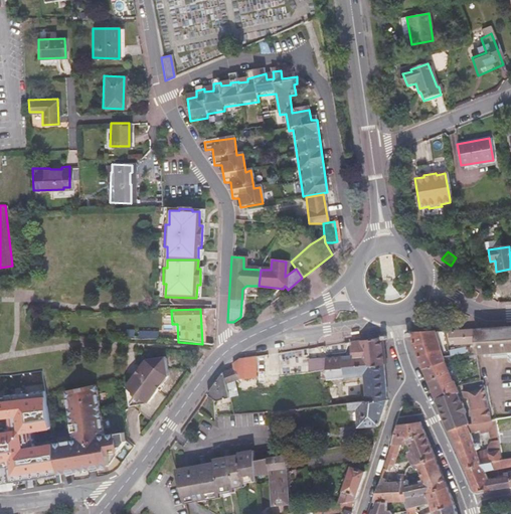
[(510,352),(510,326),(447,331),(448,339),(453,339),(454,344),(473,343),(474,354),(490,354),(507,353),(510,352)]
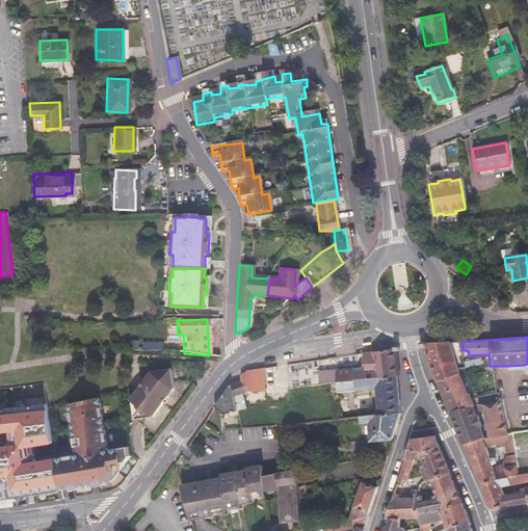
[(464,393),(445,343),(433,343),(422,344),(423,348),(424,351),(427,362),(460,445),(481,439),(477,428),(479,427),(475,417),(473,417),(469,407),(471,406),(466,392),(464,393)]
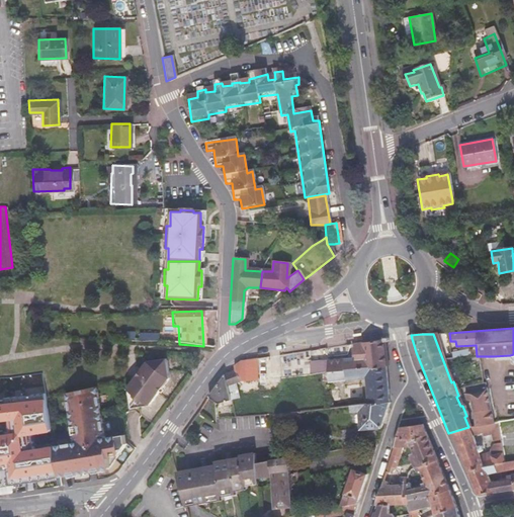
[(380,340),(351,344),(353,358),(325,361),(326,372),(328,372),(382,366),(382,365),(380,344),(380,340)]
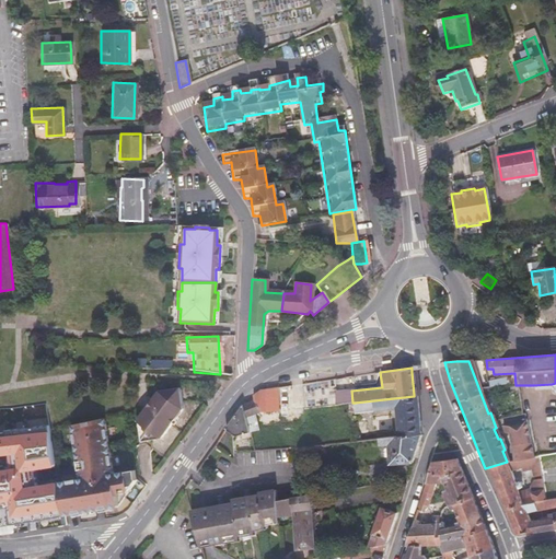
[(160,394),(154,388),(130,419),(135,422),(136,431),(131,438),(154,456),(192,406),(178,396),(177,391),(172,391),(169,388),(165,392),(160,394)]
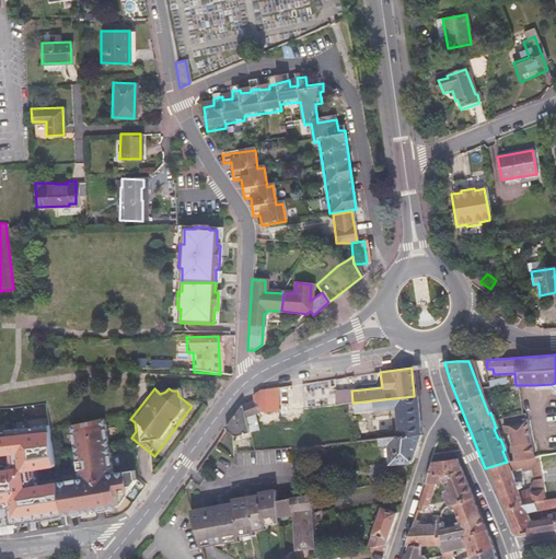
[(251,396),(251,400),(252,402),(261,414),(278,411),(275,388),(259,391),(251,396)]
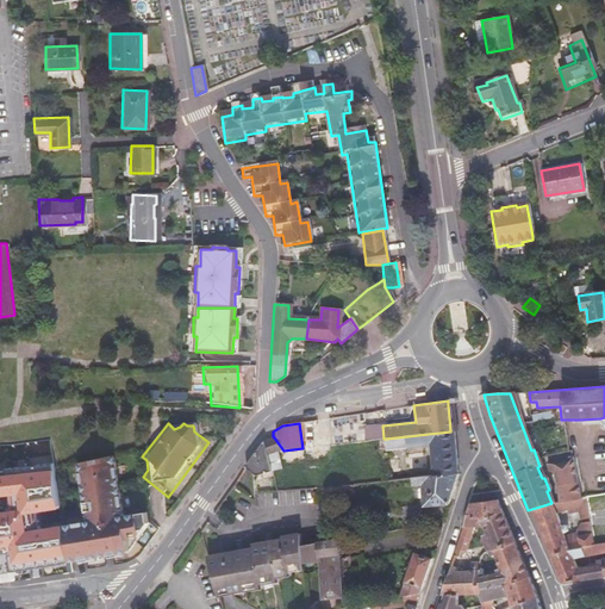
[(363,424),(365,441),(384,439),(382,426),(372,427),(372,423),(363,424)]
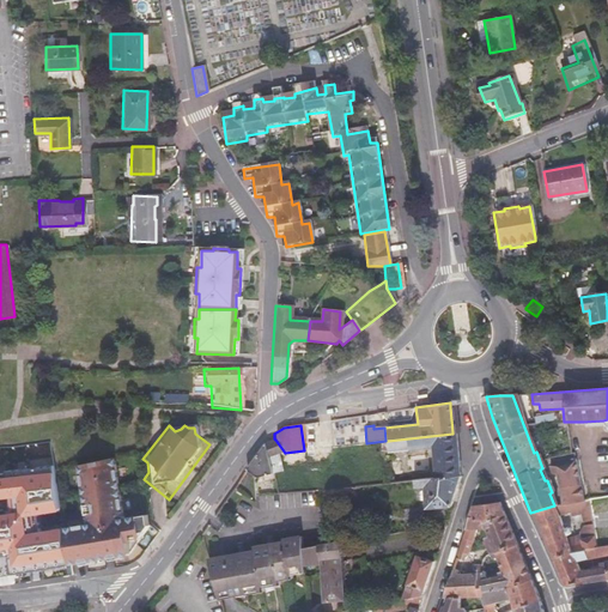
[(433,479),(457,477),(454,444),(453,434),(388,441),(385,441),(387,453),(431,448),(433,479)]
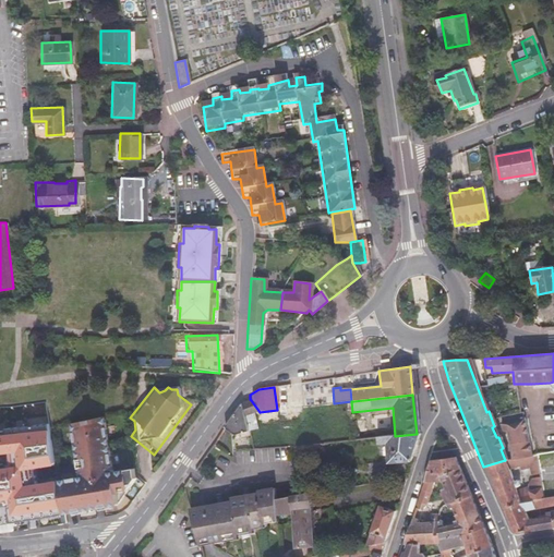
[(251,400),(250,399),(240,403),(243,415),(260,412),(251,400)]
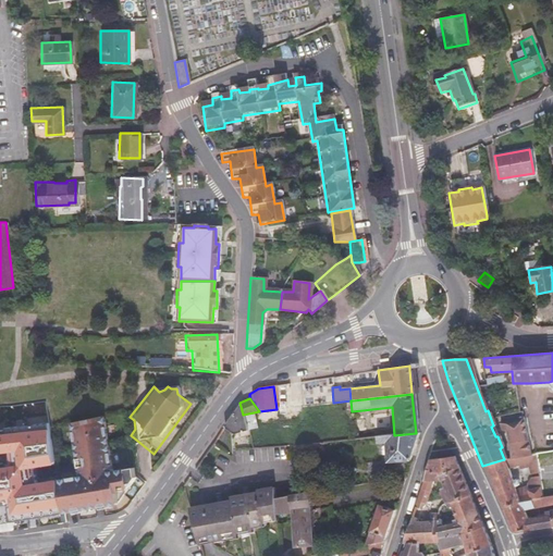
[(243,415),(240,403),(238,403),(228,419),(223,427),(233,434),(246,430),(243,415)]
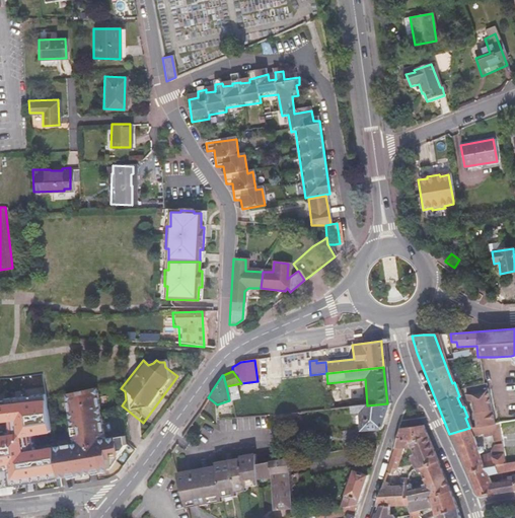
[(56,478),(106,470),(126,444),(124,443),(123,437),(101,439),(93,388),(63,394),(72,445),(51,448),(56,478)]
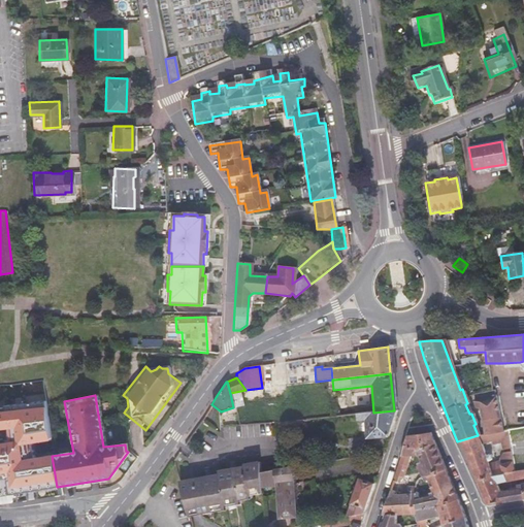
[(479,433),(479,435),(500,431),(494,396),(471,400),(471,403),(472,407),(473,408),(476,409),(478,409),(481,432),(479,433)]
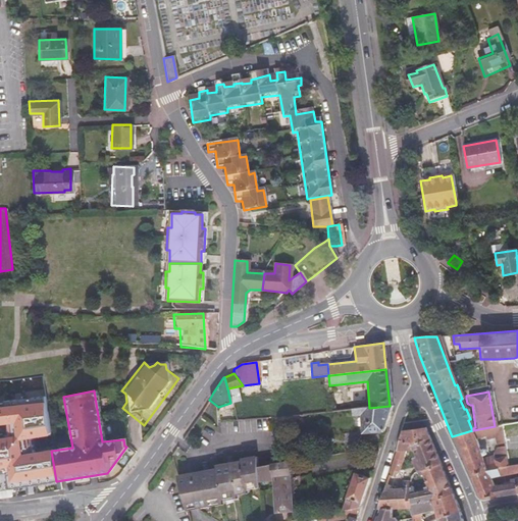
[(369,408),(351,410),(352,416),(360,415),(361,433),(382,431),(390,406),(369,408)]
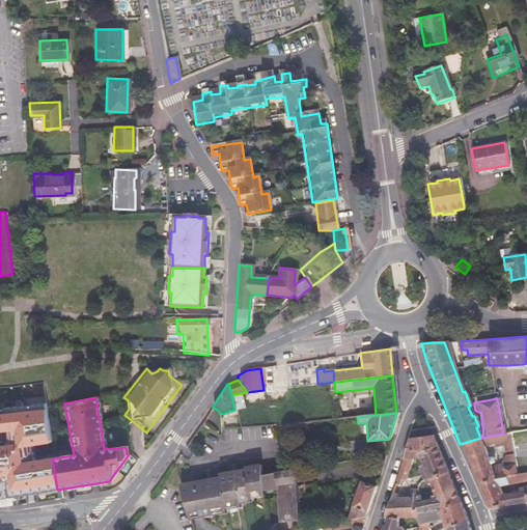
[(526,429),(503,434),(481,438),(480,438),(460,444),(475,481),(493,478),(492,475),(502,473),(503,476),(526,471),(526,429)]
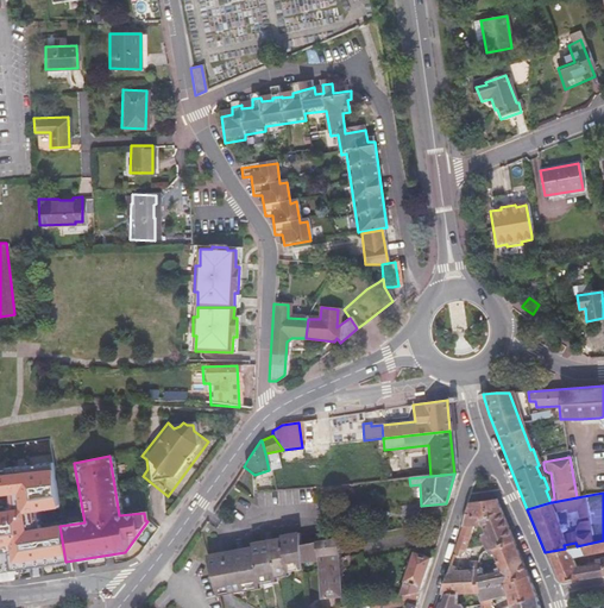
[(489,547),(510,540),(504,527),(494,499),(467,502),(452,552),(451,557),(458,556),(465,547),(471,525),(479,526),(482,533),(478,534),(485,550),(489,547)]
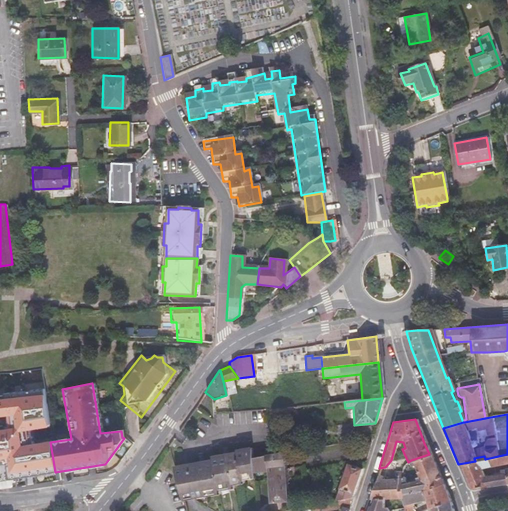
[(335,427),(335,443),(351,440),(351,425),(335,427)]
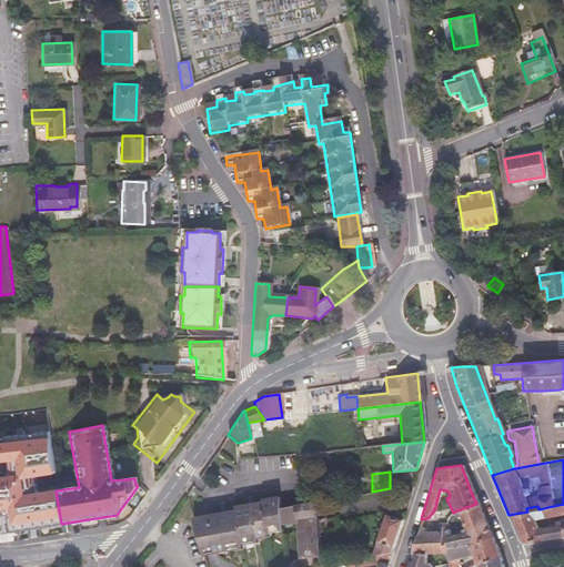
[(210,516),(192,519),(202,556),(214,554),(245,549),(245,546),(263,543),(262,539),(273,537),(273,534),(282,533),(281,525),(295,523),(299,558),(319,556),(313,503),(280,508),(278,497),(260,500),(260,503),(233,507),(234,512),(210,516)]
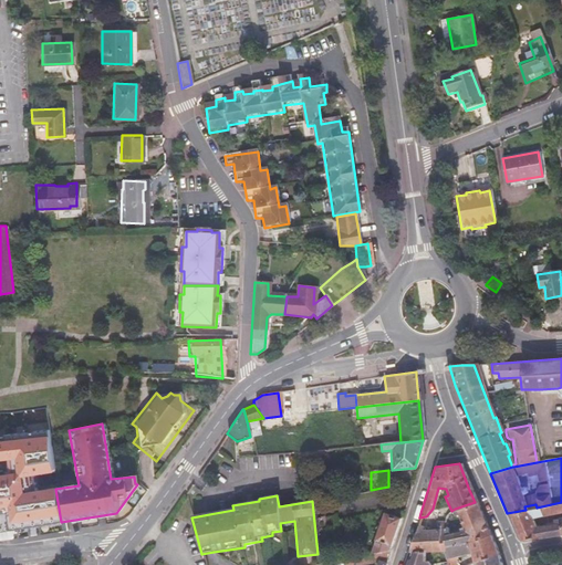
[(464,543),(488,535),(475,502),(455,509),(462,531),(447,533),(446,534),(446,532),(441,532),(441,537),(443,551),(464,543)]
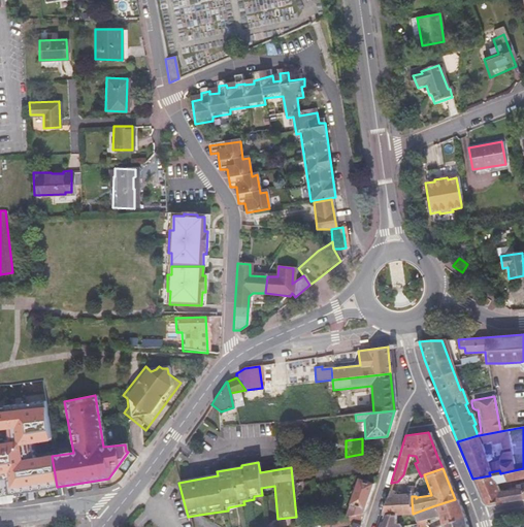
[(490,475),(472,479),(484,505),(516,500),(523,498),(523,483),(519,484),(520,488),(497,492),(493,484),(523,476),(523,468),(500,473),(499,470),(489,472),(490,475)]
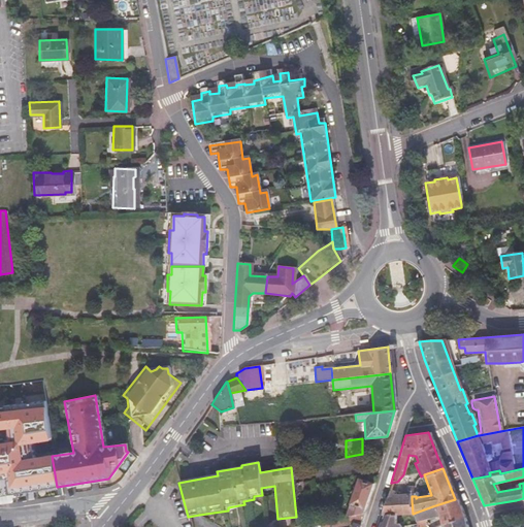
[(345,517),(362,513),(364,507),(371,484),(357,479),(345,517)]
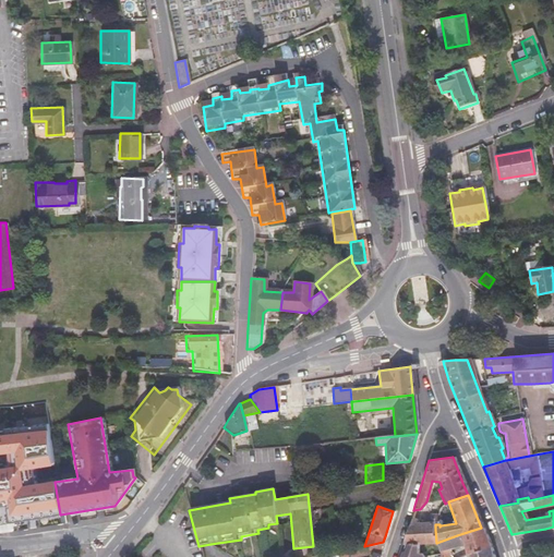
[(417,544),(436,543),(435,530),(435,524),(435,521),(428,522),(416,522),(416,520),(410,517),(404,539),(402,545),(405,544),(417,544)]
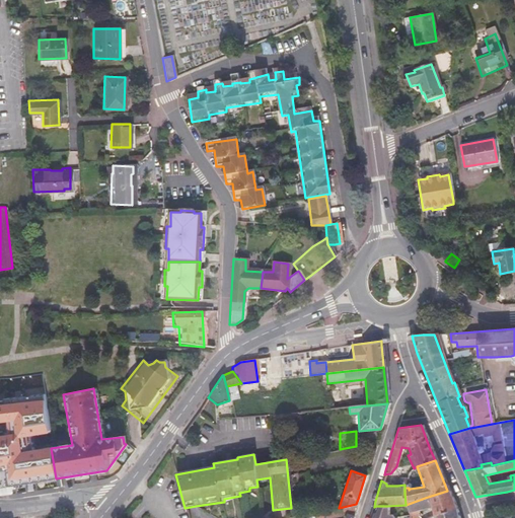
[(433,515),(454,508),(447,491),(425,498),(406,505),(407,509),(408,517),(416,517),(415,513),(417,513),(417,510),(431,507),(433,515)]
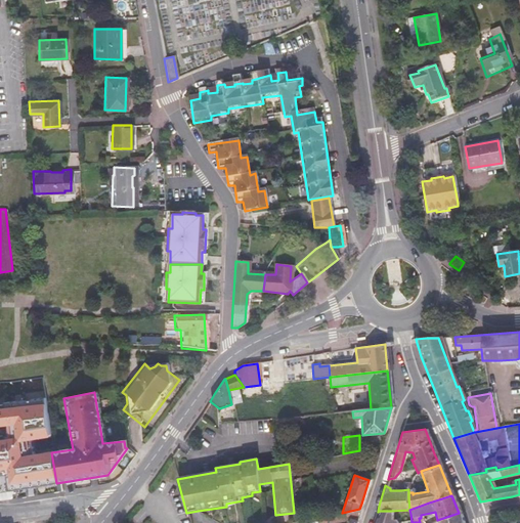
[(354,522),(359,509),(342,513),(333,514),(330,522),(339,522),(348,521),(347,522),(354,522)]
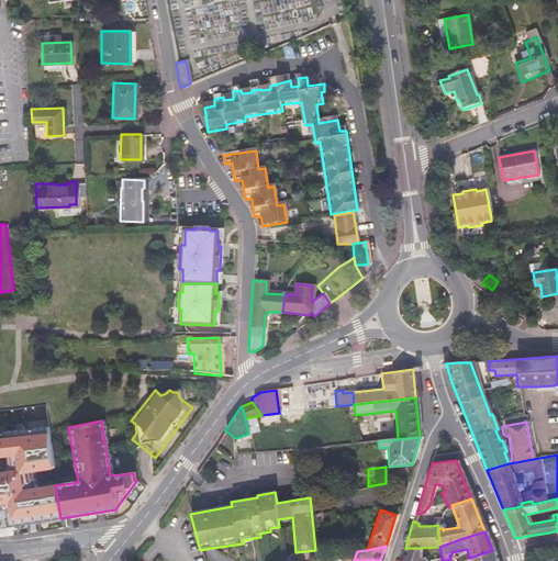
[(420,557),(420,548),(408,548),(402,560),(424,560),(422,557),(420,557)]
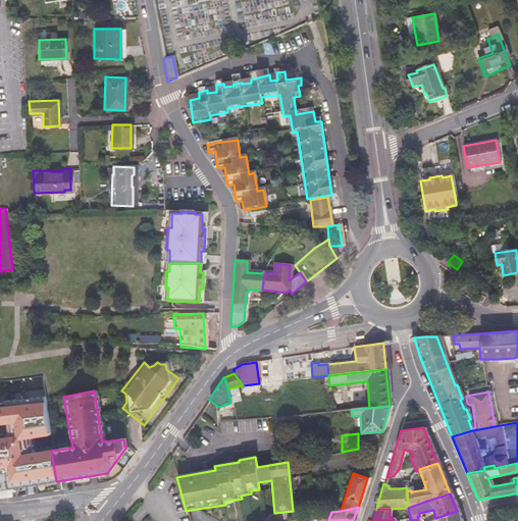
[(460,520),(457,512),(457,511),(435,518),(430,520),(460,520)]
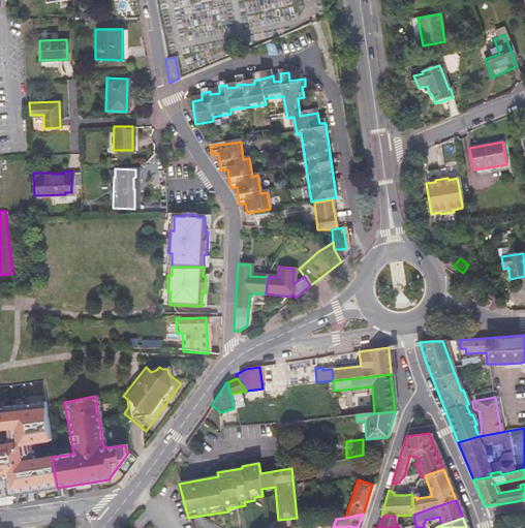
[(333,527),(336,519),(322,522),(319,522),(320,527),(333,527)]
